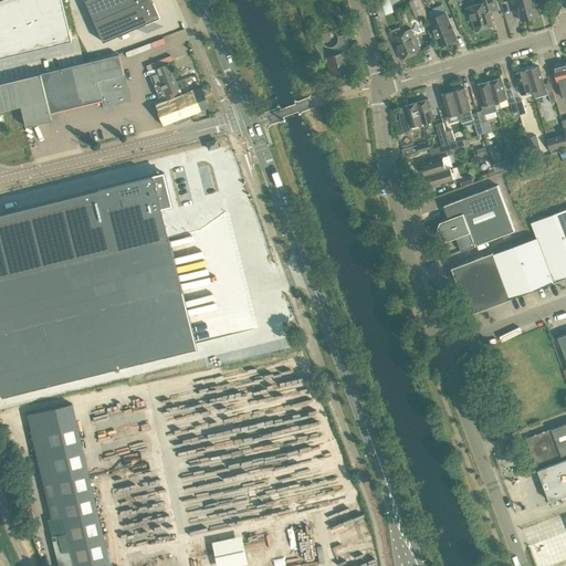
[(0,0),(0,28),(11,24),(0,0)]
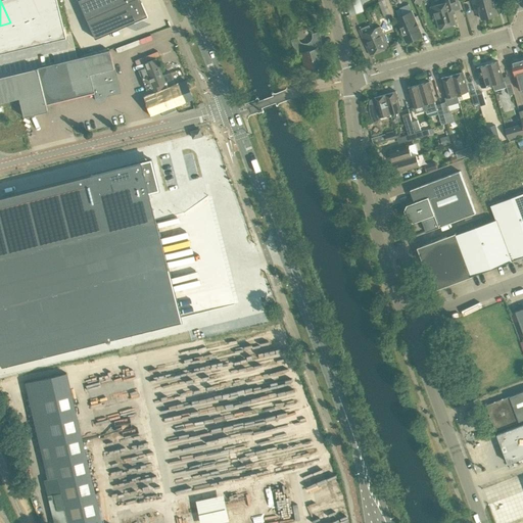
[(16,0),(0,0),(10,22),(14,21),(25,18),(16,0)]
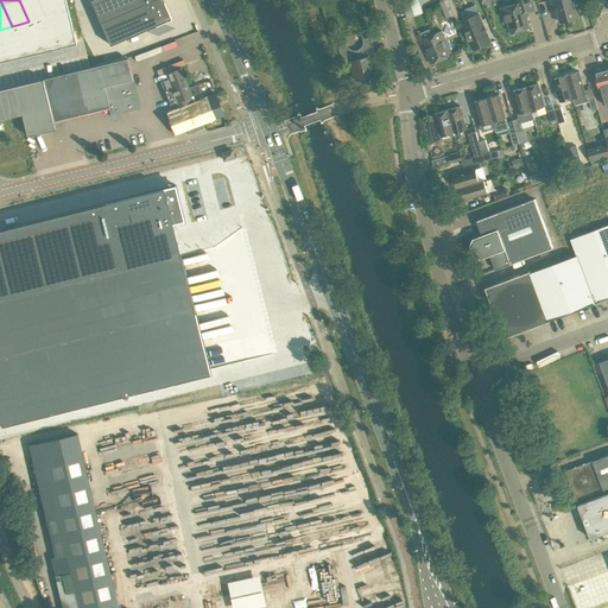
[(38,0),(19,0),(29,21),(33,19),(46,16),(38,0)]
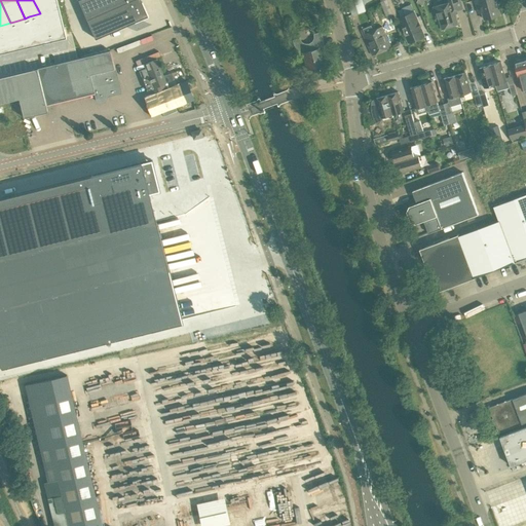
[(33,0),(40,13),(44,11),(58,7),(55,0),(33,0)]
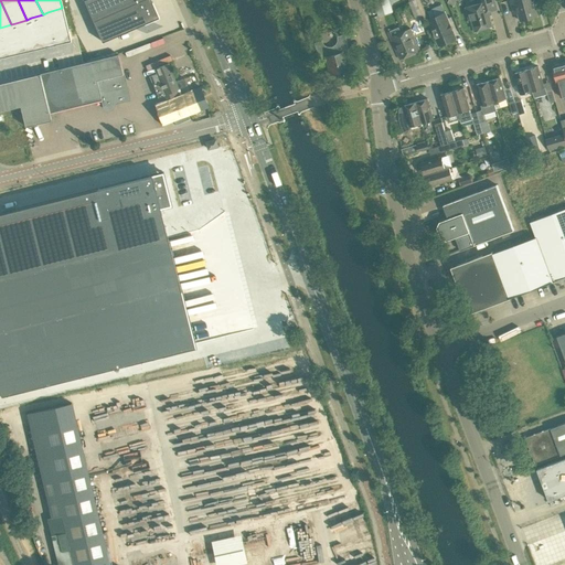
[(151,0),(84,0),(102,42),(159,17),(151,0)]
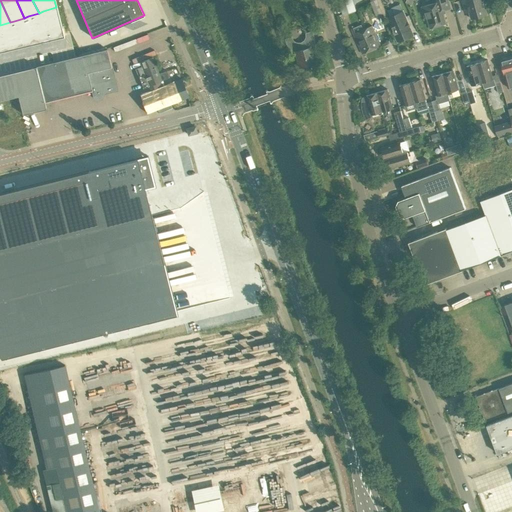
[(356,10),(352,0),(341,0),(339,1),(343,14),(356,10)]
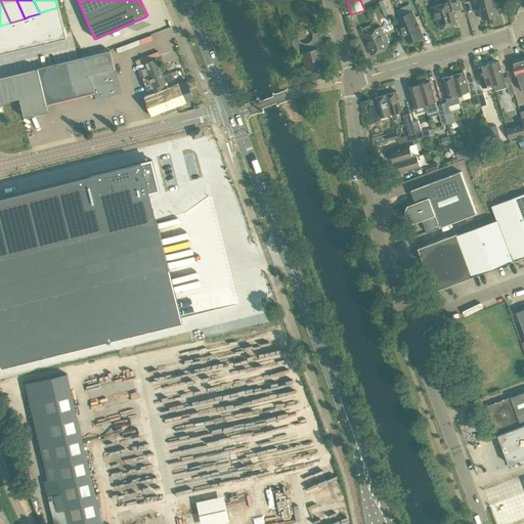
[(385,0),(383,0),(379,2),(385,16),(391,14),(385,0)]
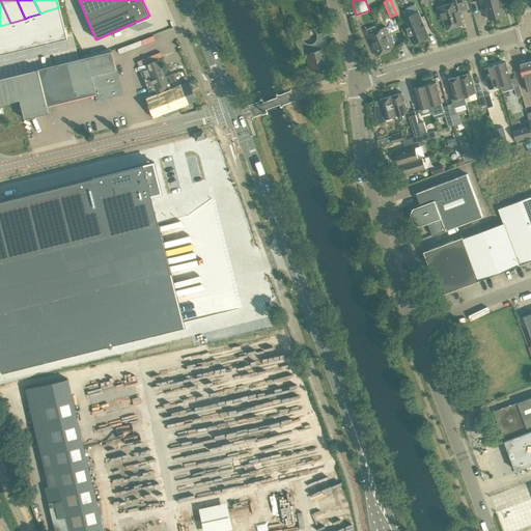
[(444,18),(447,28),(463,24),(458,10),(467,8),(465,0),(449,0),(450,3),(438,6),(442,19),(444,18)]
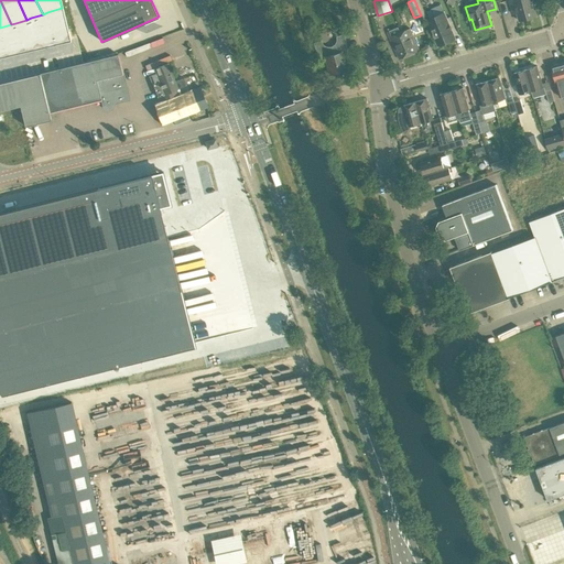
[(529,18),(523,0),(509,0),(512,9),(516,8),(520,21),(529,18)]
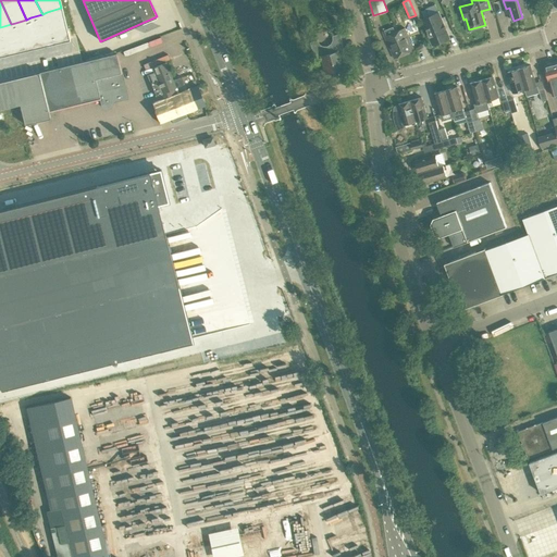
[(525,0),(517,0),(522,17),(531,15),(525,0)]
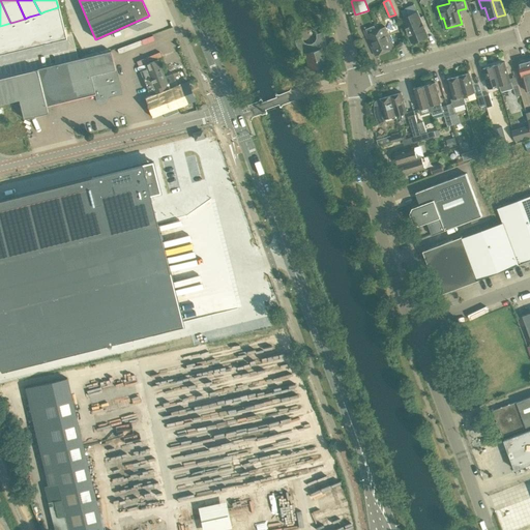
[(58,7),(45,11),(51,40),(65,37),(58,7)]
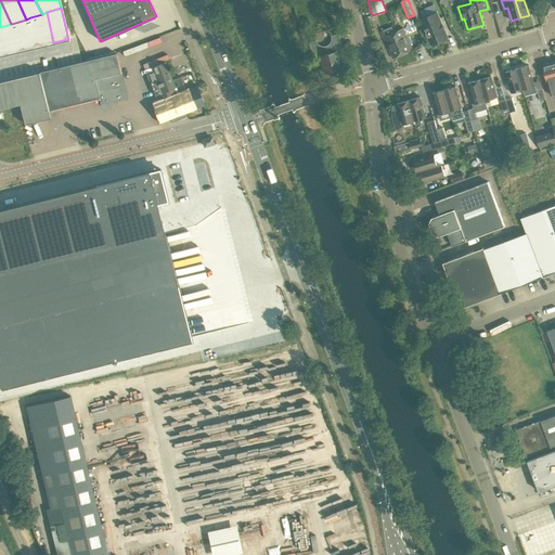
[(42,14),(30,17),(38,47),(53,42),(47,12),(42,14)]
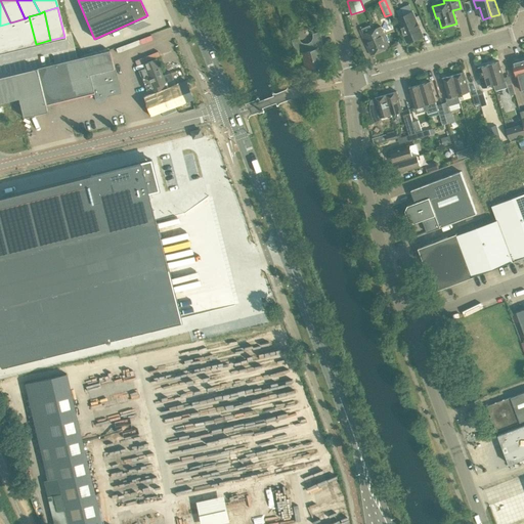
[(407,42),(423,36),(420,28),(420,27),(419,27),(418,24),(418,23),(418,22),(417,23),(412,11),(397,17),(407,42)]
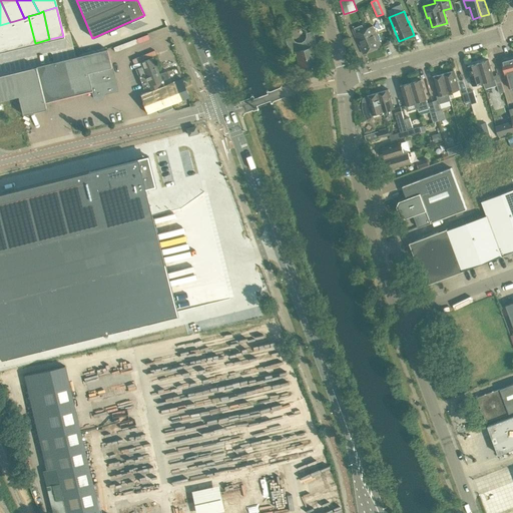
[(24,18),(14,21),(20,46),(35,43),(28,16),(24,18)]
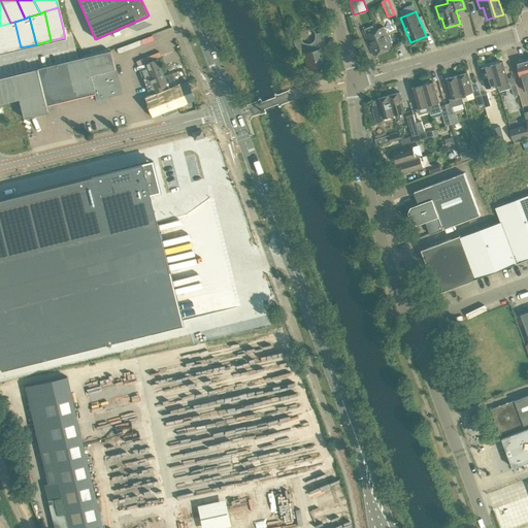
[(10,23),(0,26),(0,28),(5,52),(21,47),(14,22),(10,23)]
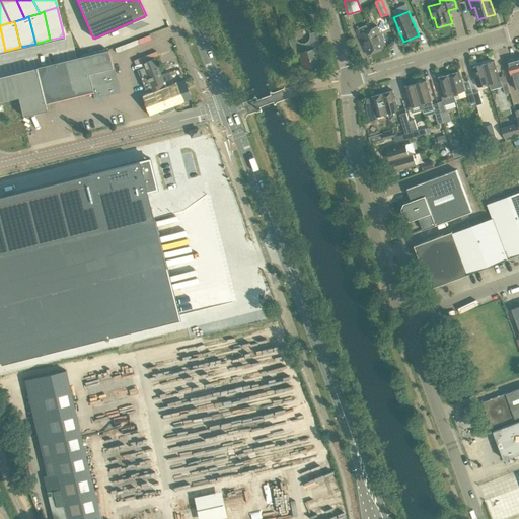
[(376,51),(368,29),(366,25),(356,29),(367,55),(376,51)]
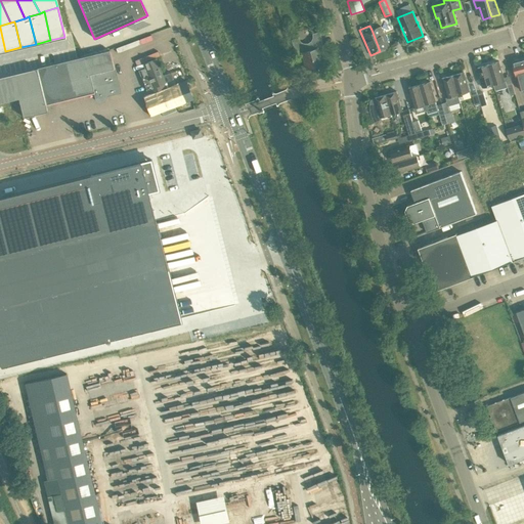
[(372,30),(380,51),(390,46),(381,26),(372,30)]
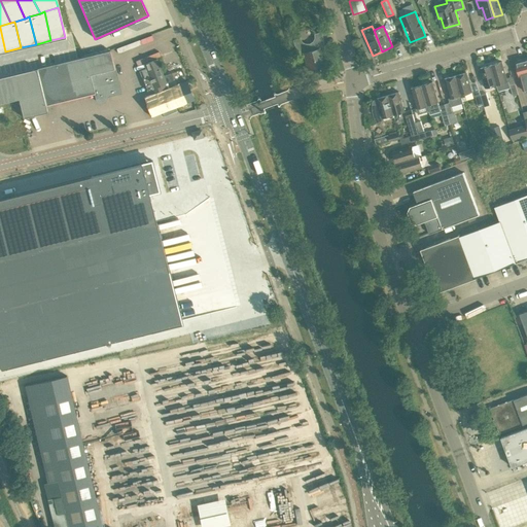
[(319,47),(325,46),(321,32),(314,34),(315,38),(313,42),(309,44),(306,44),(302,42),(300,38),(293,40),(297,55),(303,53),(305,60),(309,59),(311,68),(324,65),(319,47)]
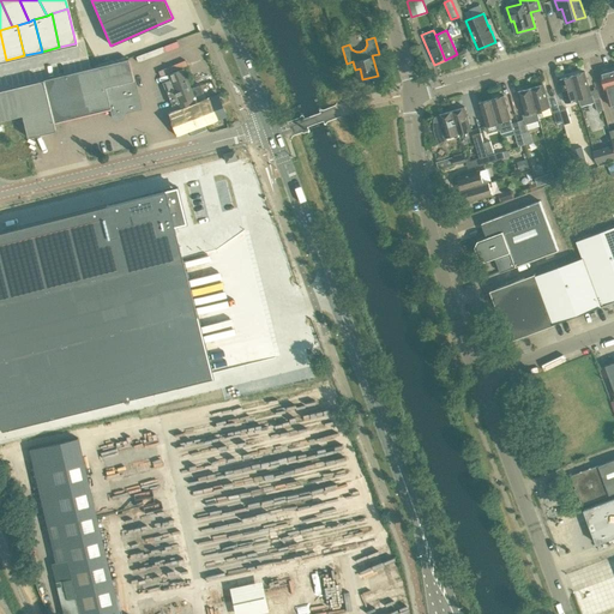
[(128,59),(43,79),(54,122),(110,108),(113,115),(114,118),(116,119),(120,119),(122,118),(124,115),(124,113),(124,109),(126,109),(127,112),(140,108),(128,59)]
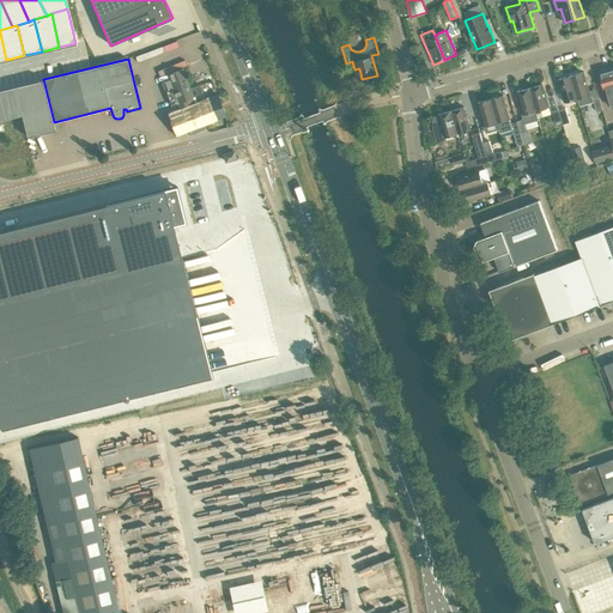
[(190,98),(192,97),(202,93),(199,85),(190,89),(182,68),(168,74),(170,79),(162,83),(171,105),(180,102),(190,98)]
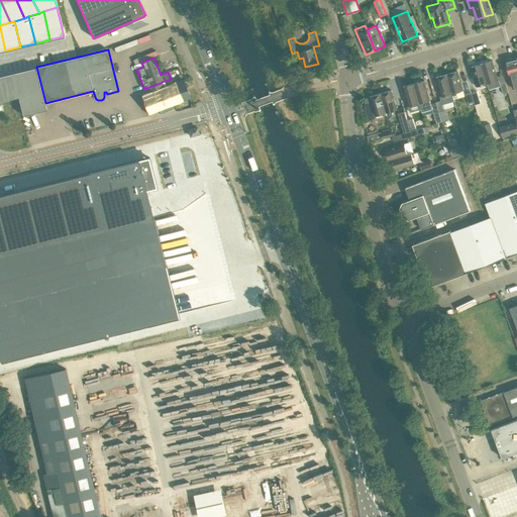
[(514,89),(516,88),(516,61),(516,59),(513,60),(512,59),(508,59),(508,61),(506,62),(514,89)]
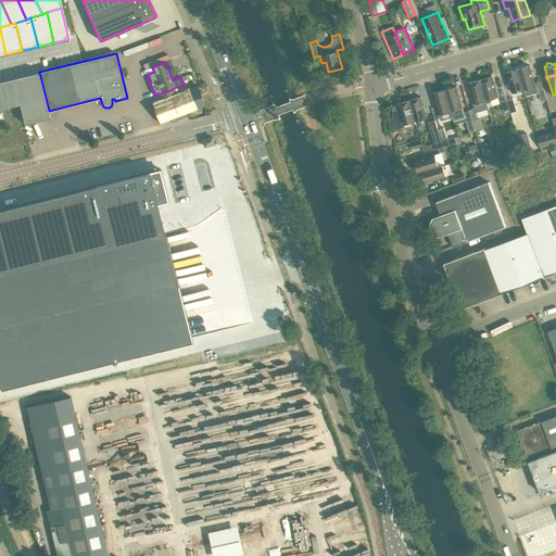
[(526,97),(539,93),(541,101),(546,99),(544,88),(538,90),(536,86),(535,86),(529,65),(518,68),(523,89),(526,97)]
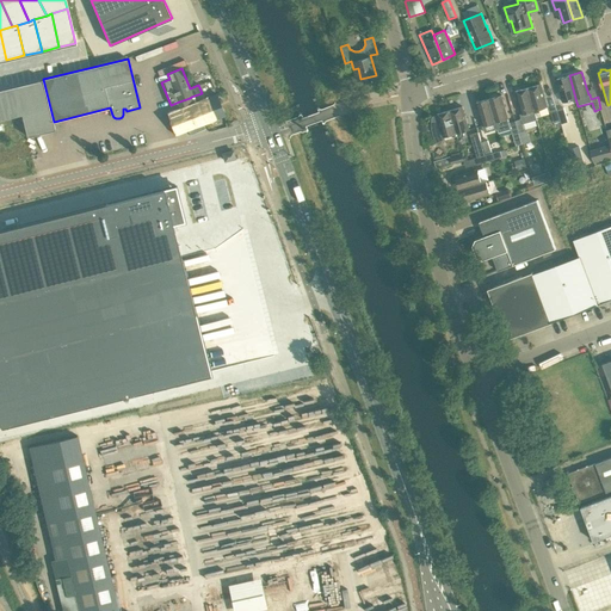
[(575,98),(569,75),(556,79),(563,102),(575,98)]
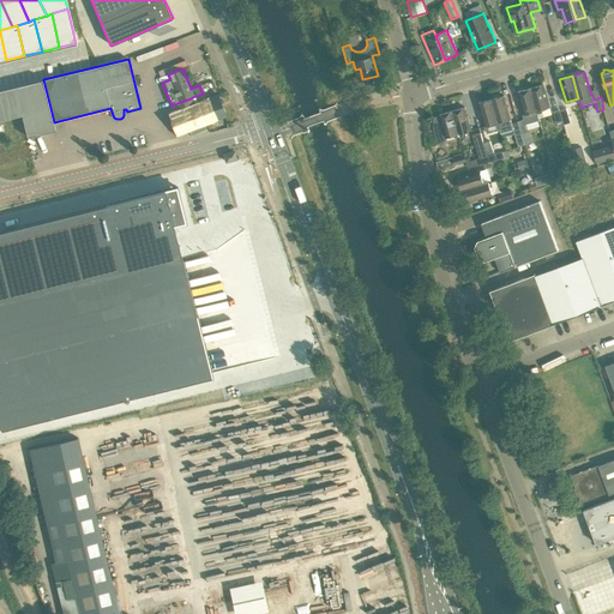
[(54,122),(43,79),(0,90),(0,120),(22,115),(28,138),(55,131),(54,122)]
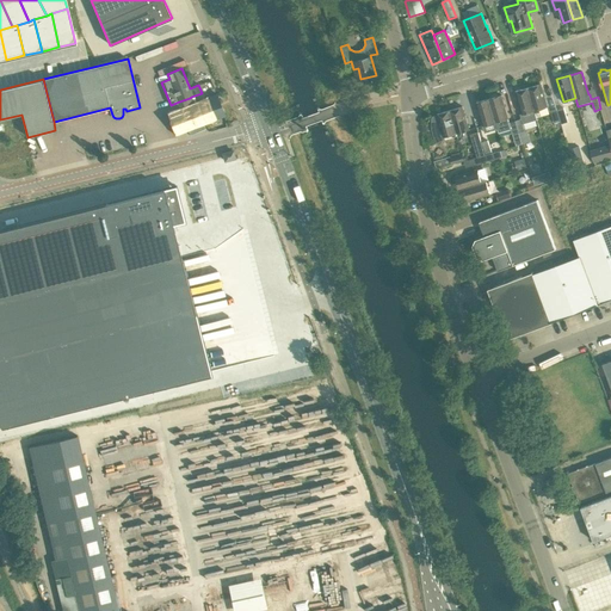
[(528,87),(535,110),(548,106),(541,84),(528,87)]
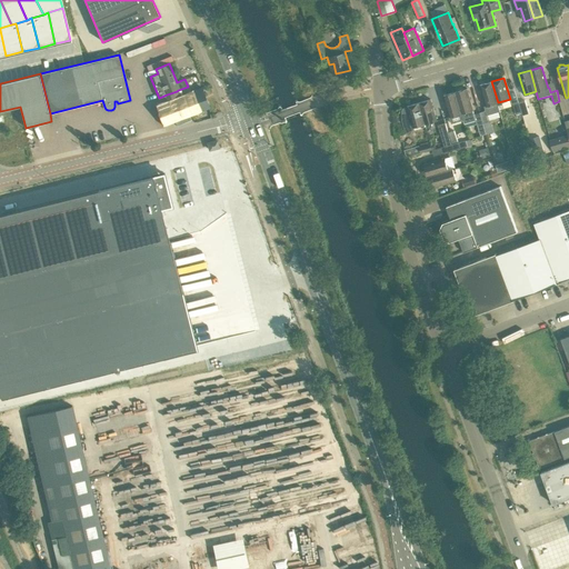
[(498,102),(491,81),(479,85),(486,106),(483,107),(486,111),(480,112),(487,135),(487,136),(491,135),(489,122),(487,116),(500,111),(498,102)]
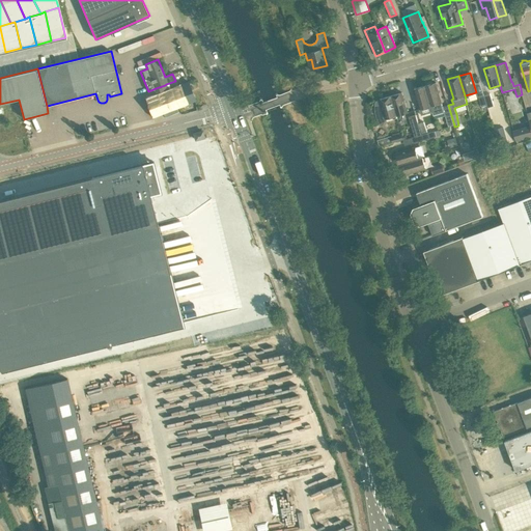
[(166,84),(165,85),(174,109),(196,101),(188,82),(168,89),(166,84)]
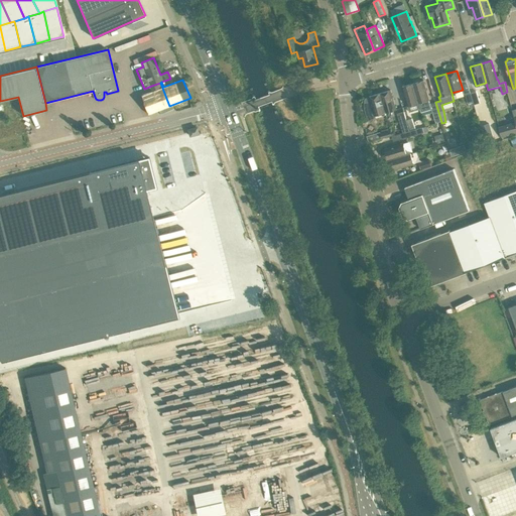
[(428,100),(429,100),(423,80),(412,84),(418,103),(421,112),(431,109),(435,123),(441,122),(435,102),(430,104),(428,100)]
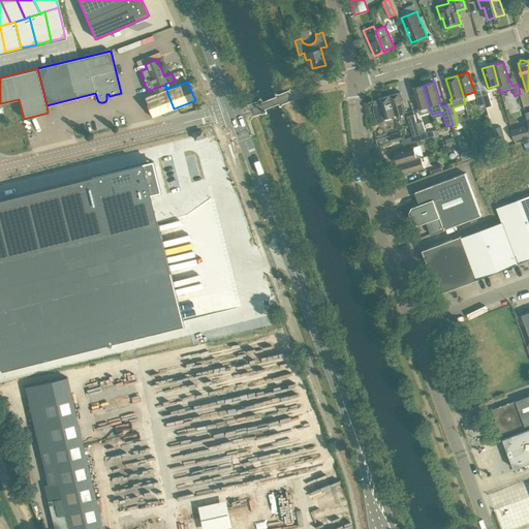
[(164,85),(155,88),(156,91),(154,92),(155,94),(146,97),(145,98),(152,118),(153,117),(174,109),(164,85)]
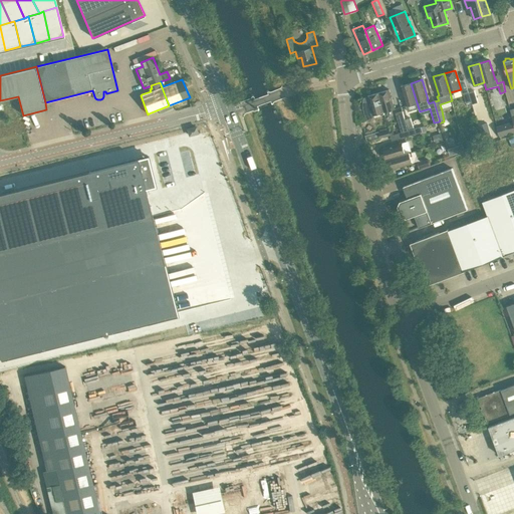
[(417,102),(411,83),(400,86),(406,105),(417,102)]
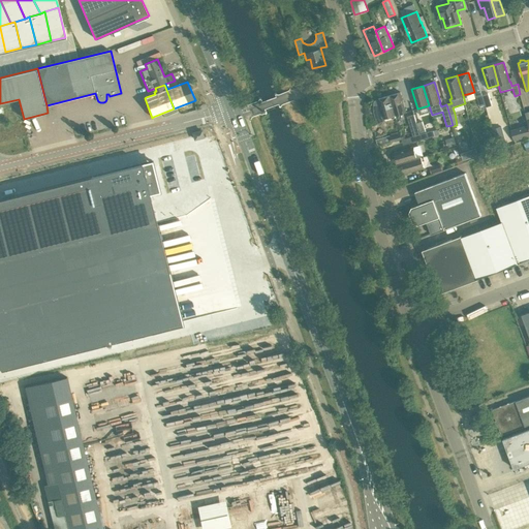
[(400,92),(390,95),(395,115),(406,112),(400,92)]
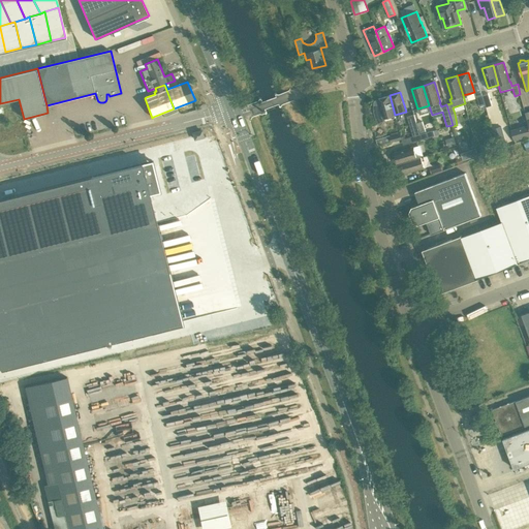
[(488,93),(483,95),(485,104),(486,107),(492,105),(488,93)]
